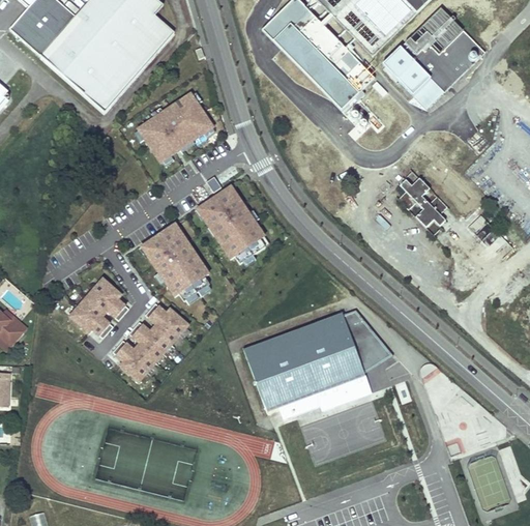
[(33,0),(30,3),(12,24),(42,51),(41,52),(104,107),(172,29),(153,12),(162,2),(158,0),(88,0),(77,13),(61,0),(33,0)]
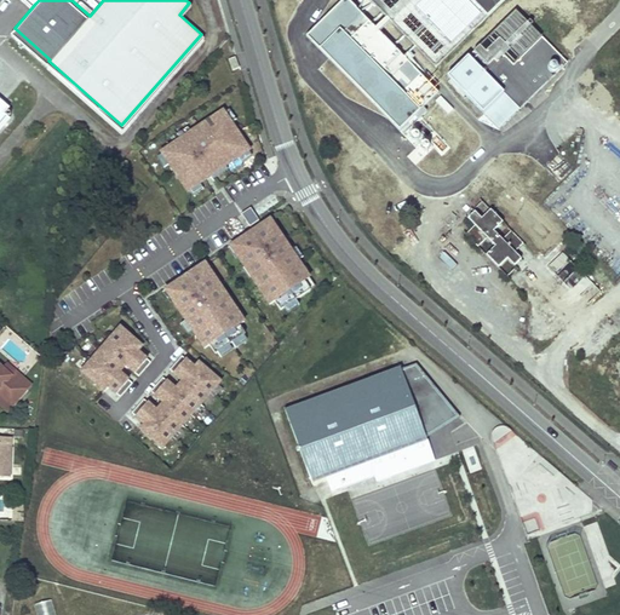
[(373,0),(435,63),(499,0),(373,0)]
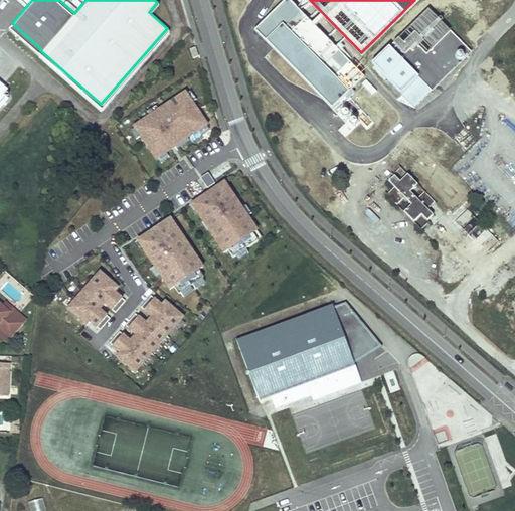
[(471,49),(428,6),(373,60),(401,89),(417,73),(432,89),(471,49)]
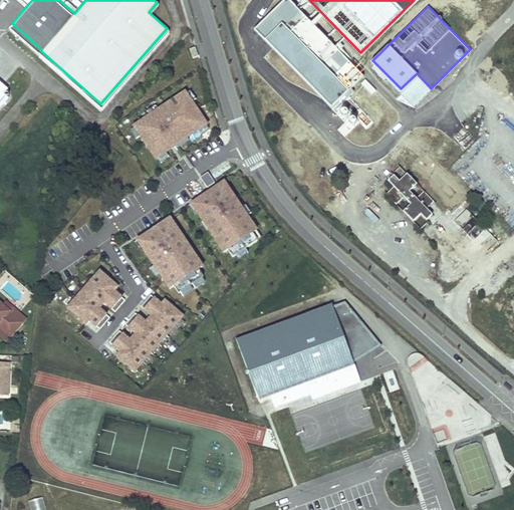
[(332,43),(338,36),(323,24),(317,32),(332,43)]
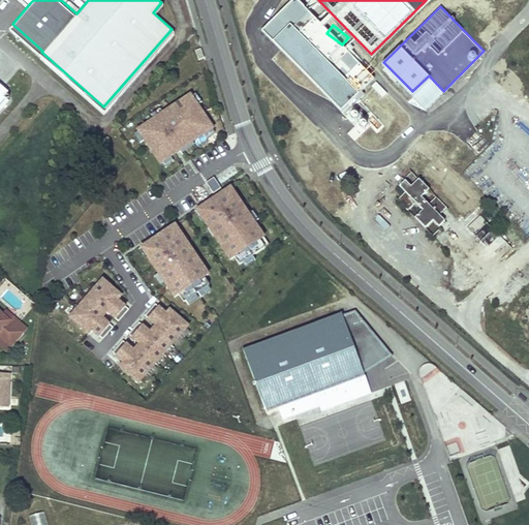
[(313,73),(329,49),(308,35),(304,41),(293,34),(281,54),(313,73)]
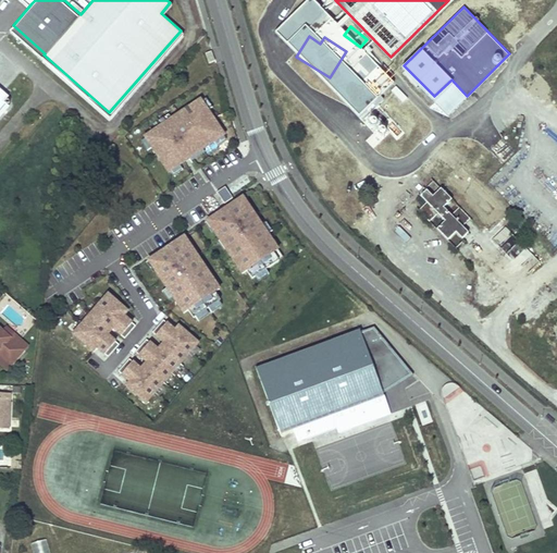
[(223,132),(199,96),(144,133),(168,169),(184,158),(183,157),(200,145),(201,146),(223,132)]
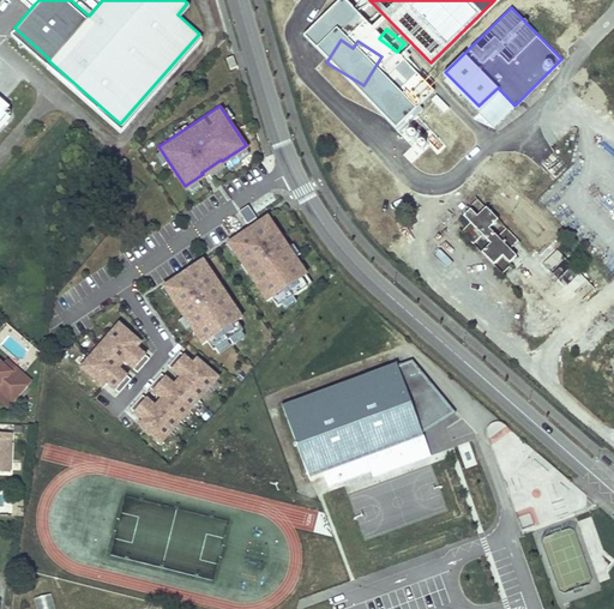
[(549,114),(542,120),(551,128),(558,122),(549,114)]
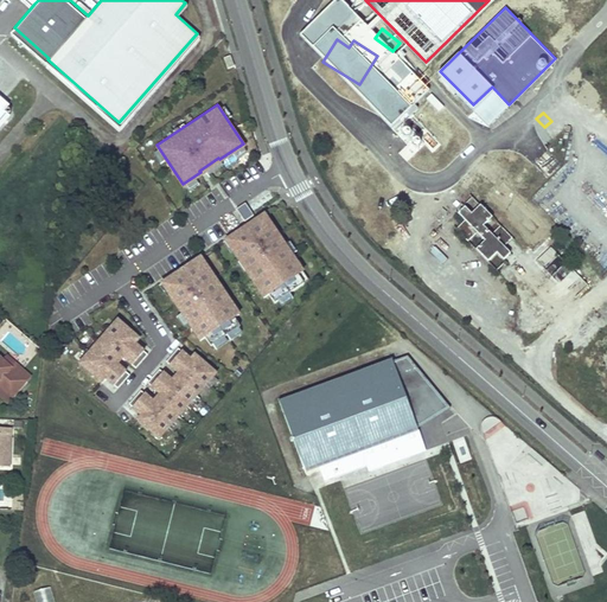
[(545,171),(558,161),(549,149),(537,159),(545,171)]
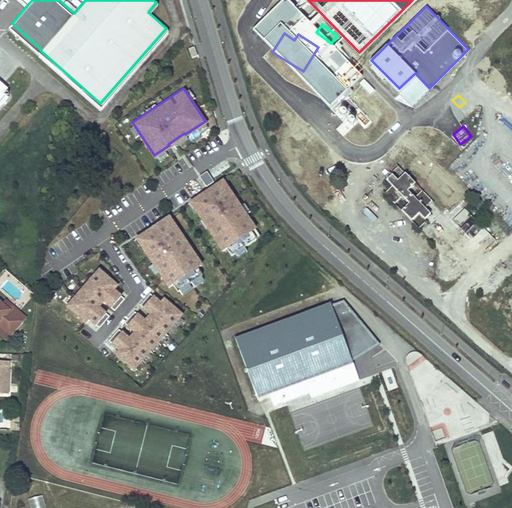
[(392,183),(385,190),(417,223),(430,210),(425,205),(432,198),(398,163),(390,170),(392,172),(386,178),(392,183)]
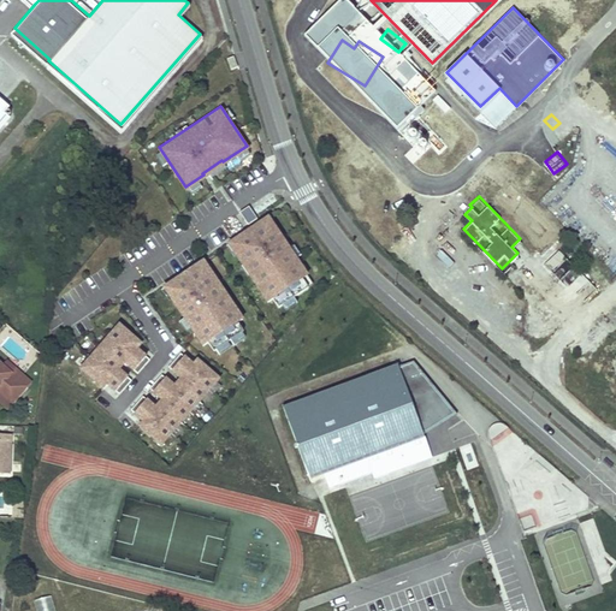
[(365,224),(373,218),(360,200),(351,205),(365,224)]
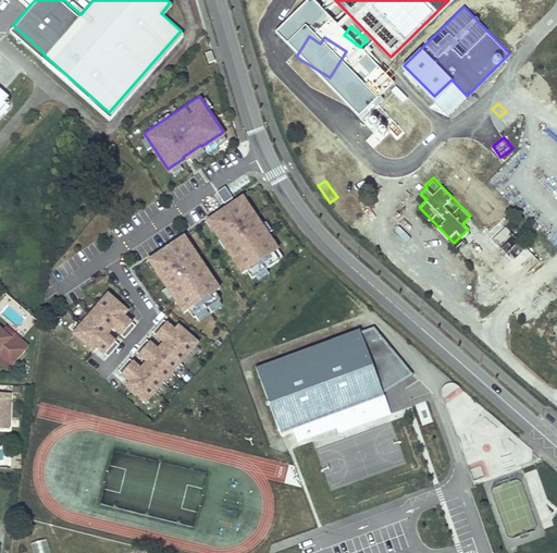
[(246,206),(239,196),(209,217),(215,226),(213,228),(219,237),(222,235),(227,244),(225,246),(242,270),(246,267),(251,274),(279,257),(273,249),(277,246),(249,204),(246,206)]
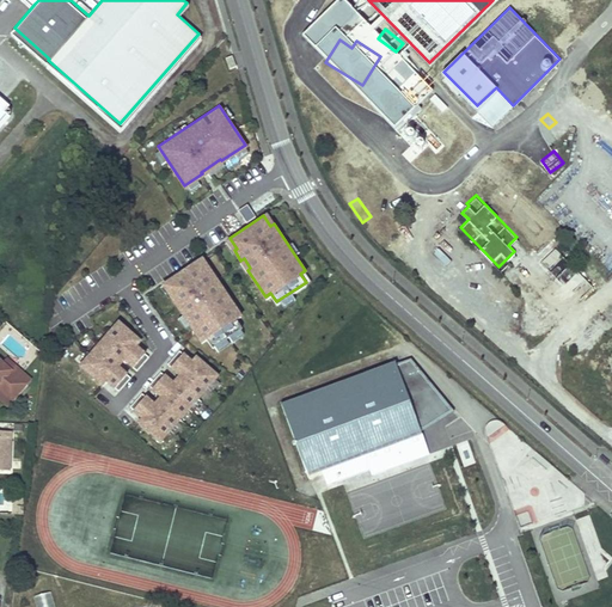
[(555,275),(569,261),(555,245),(539,259),(555,275)]
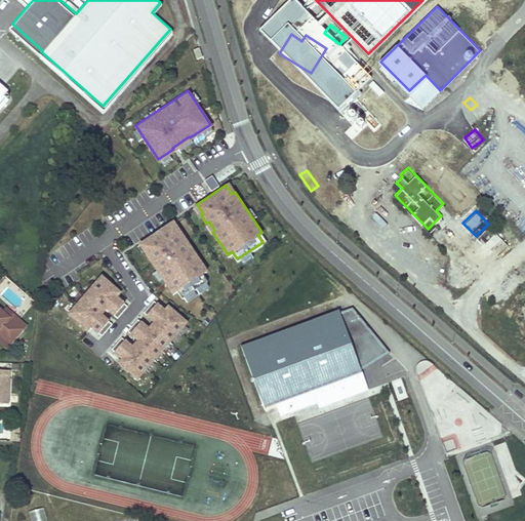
[(177,231),(171,222),(142,241),(149,250),(146,252),(173,292),(177,289),(183,296),(207,280),(202,273),(207,270),(197,254),(194,256),(189,248),(191,246),(179,230),(177,231)]
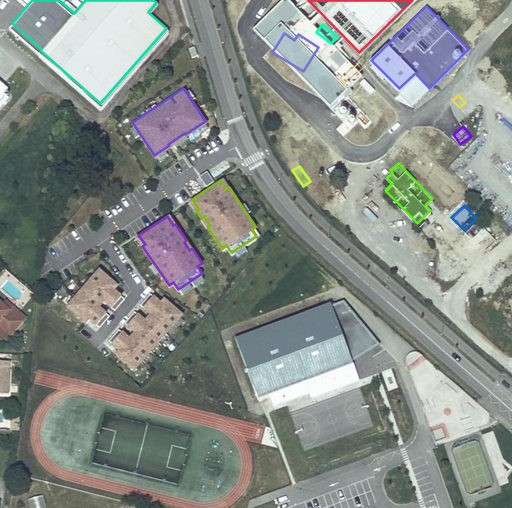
[(478,219),(465,230),(483,250),(496,239),(478,219)]
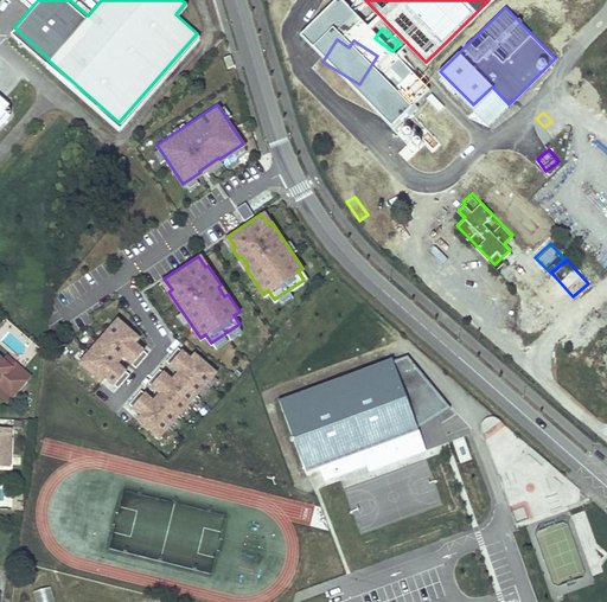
[(139,335),(117,316),(80,360),(101,379),(106,375),(117,385),(129,371),(117,360),(123,353),(135,364),(147,351),(135,340),(139,335)]
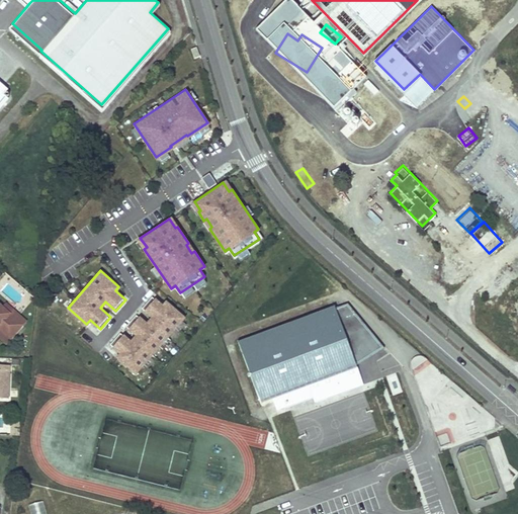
[(163,304),(152,294),(143,306),(154,315),(147,322),(136,313),(126,324),(137,333),(132,339),(120,330),(109,342),(120,351),(116,355),(136,371),(184,316),(166,300),(163,304)]
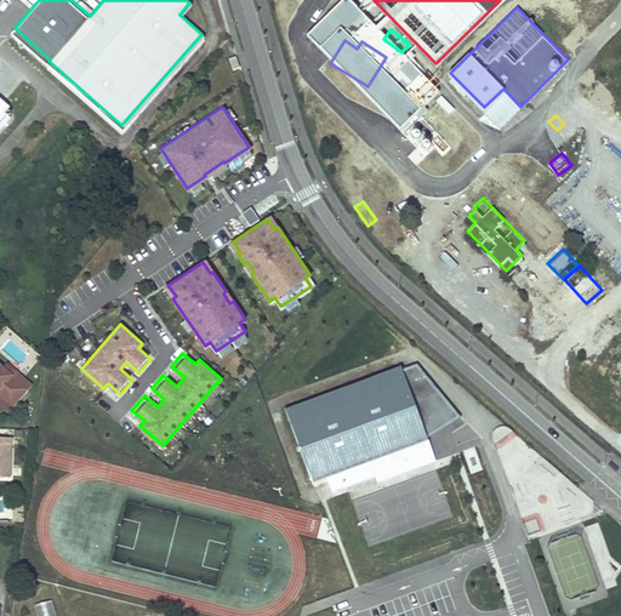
[(0,361),(0,391),(12,403),(27,387),(0,361)]
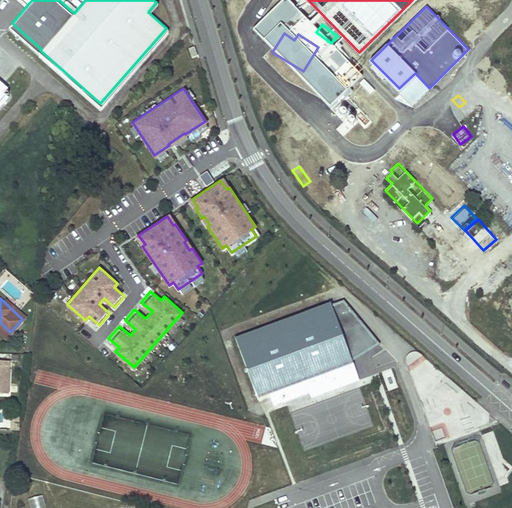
[(235,335),(256,392),(268,388),(273,402),(308,389),(310,394),(351,379),(349,374),(356,371),(331,301),(235,335)]
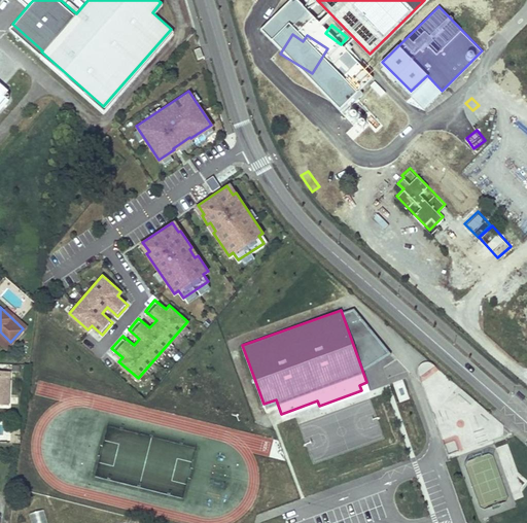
[(366,382),(359,385),(361,390),(369,388),(366,382)]
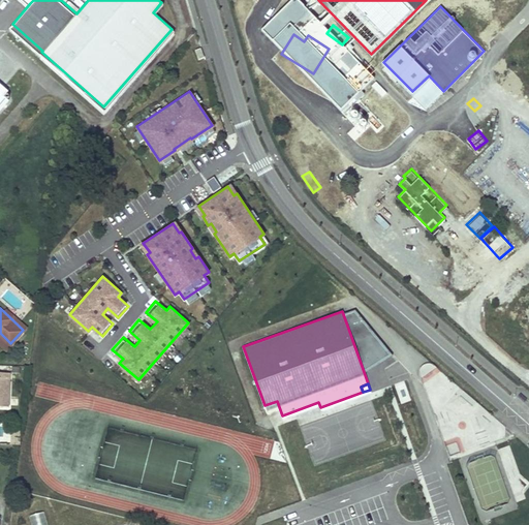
[(29,499),(36,524),(53,524),(44,495),(29,499)]
